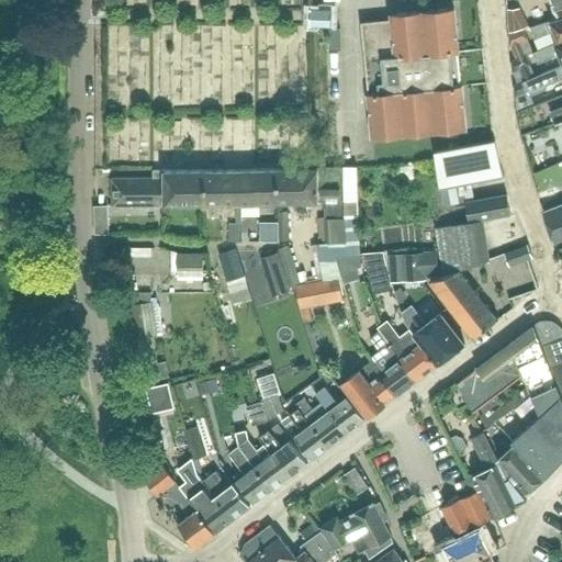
[(558,18),(561,15),(561,0),(549,0),(557,18),(558,18)]
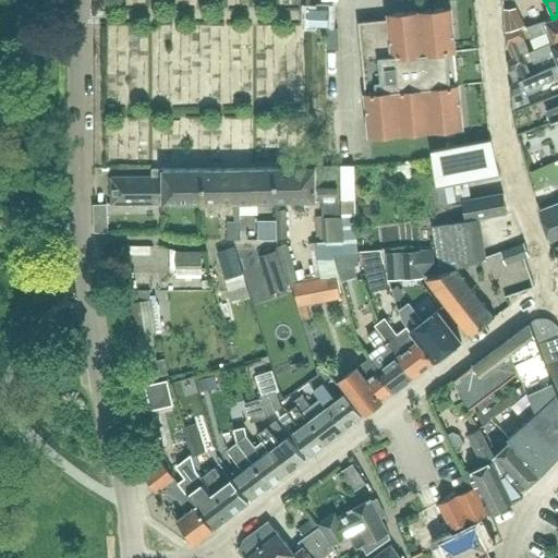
[(453,50),(452,40),(449,8),(387,13),(387,19),(358,22),(368,136),(461,128),(457,84),(482,82),(478,48),(453,50)]
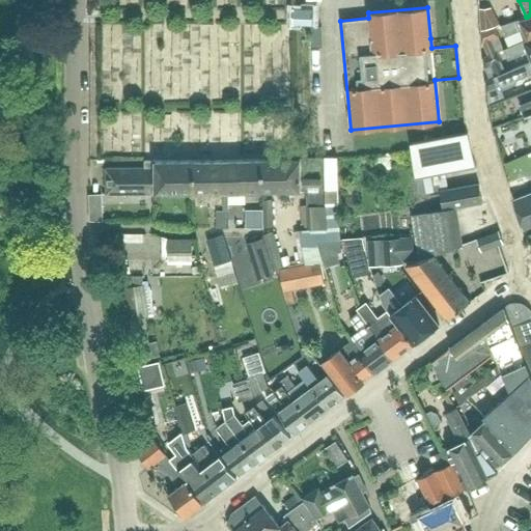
[(292,8),(292,24),(312,24),(312,8),(292,8)]
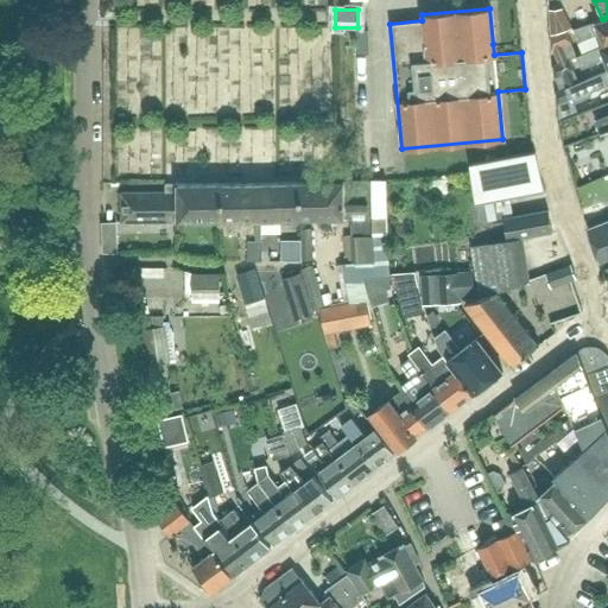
[(549,24),(550,35),(572,27),(563,11),(549,12),(550,24),(549,24)]
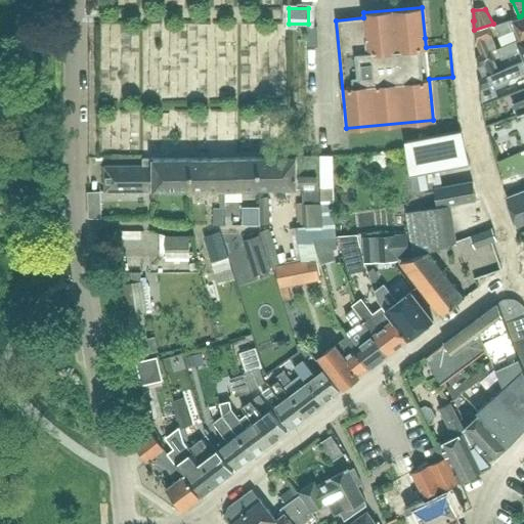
[(523,14),(520,16),(519,16),(494,24),(497,34),(517,28),(521,38),(521,39),(523,37),(523,14)]
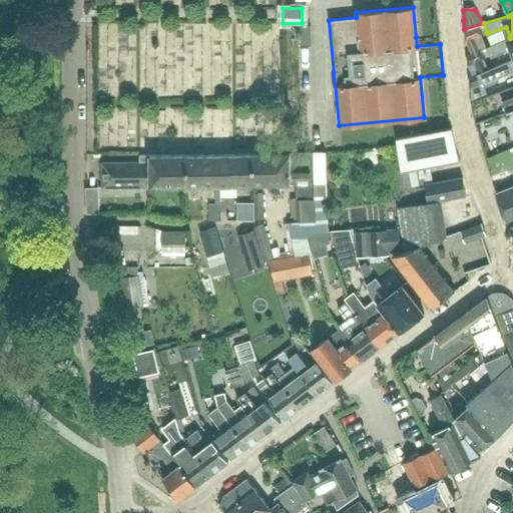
[(272,21),(183,29),(186,35),(161,46),(173,45),(174,51),(168,53),(175,58),(166,59),(156,36),(164,24),(137,27),(138,38),(128,39),(129,52),(136,42),(137,51),(118,58),(120,79),(104,68),(107,100),(135,97),(129,93),(128,83),(137,83),(138,101),(216,95),(226,81),(220,77),(217,50),(248,47),(247,31),(272,21)]
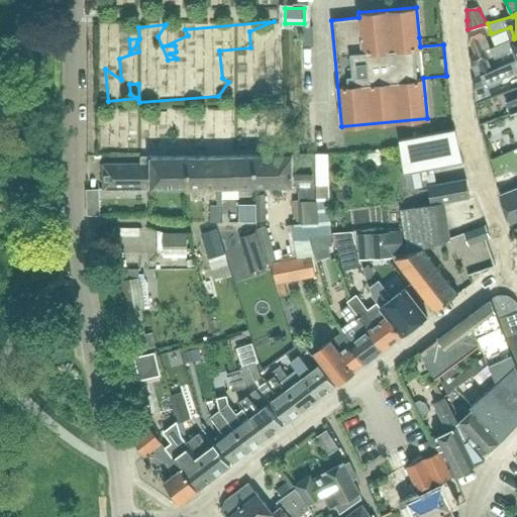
[(475,55),(484,50),(491,47),(486,34),(482,26),(469,30),(470,41),(475,55)]
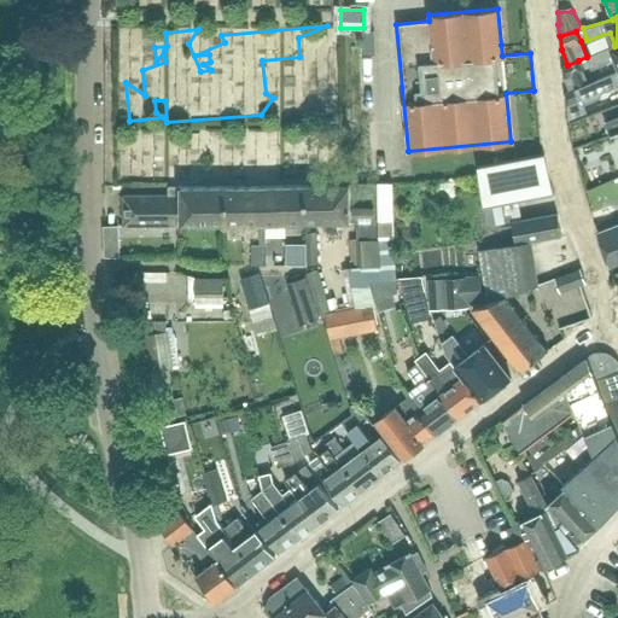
[(617,44),(614,46),(614,45),(587,57),(592,69),(607,63),(608,63),(616,60),(617,65),(617,44)]
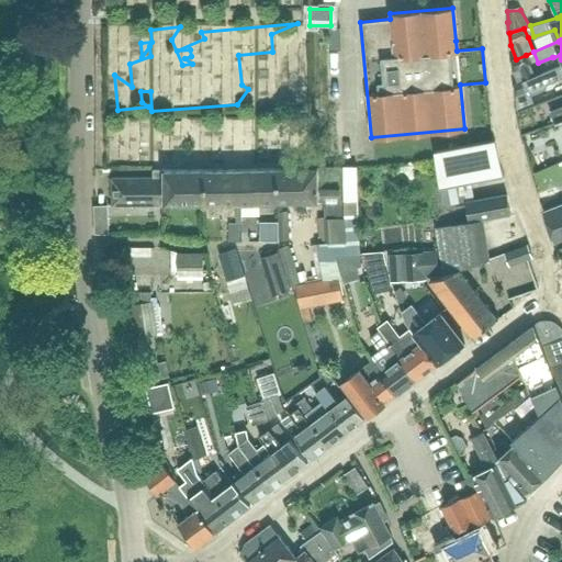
[(517,83),(536,76),(530,64),(526,55),(516,59),(512,60),(513,71),(517,83)]
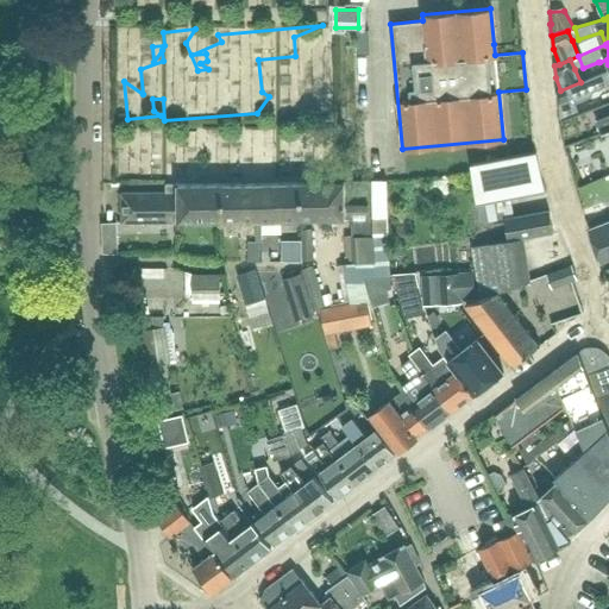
[(608,69),(581,82),(560,90),(557,92),(559,104),(559,118),(578,111),(575,101),(577,102),(591,96),(594,92),(608,85),(608,69)]
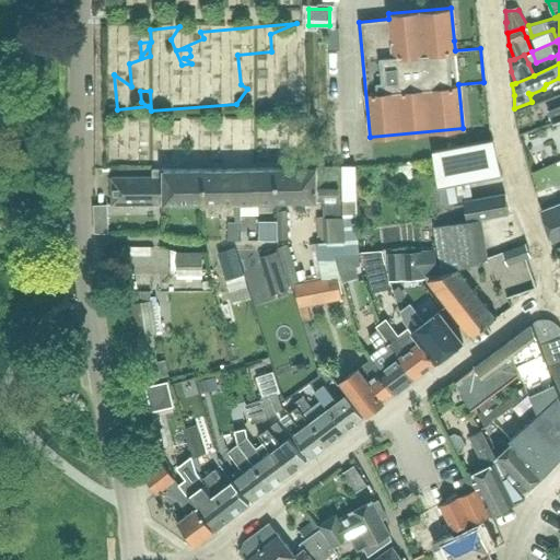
[(555,123),(559,119),(559,105),(550,109),(555,123)]
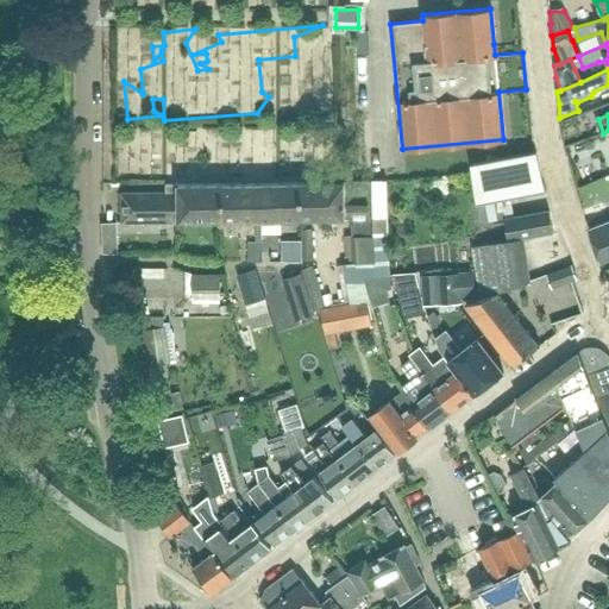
[(121,131),(120,175),(164,176),(165,132),(121,131)]
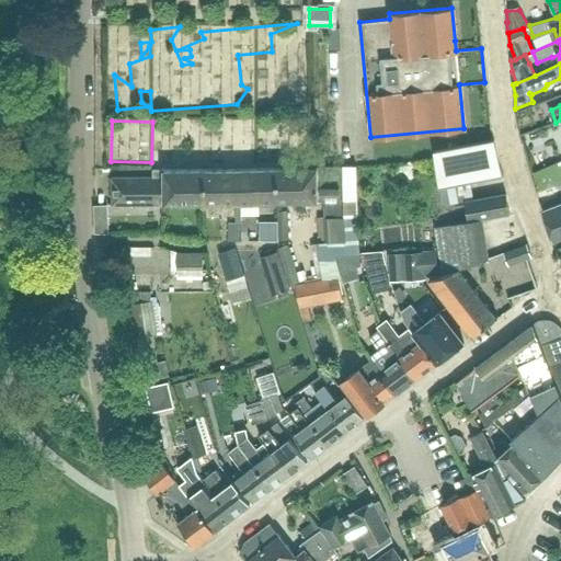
[(437,187),(469,182),(501,175),(493,139),(433,151),(437,187)]
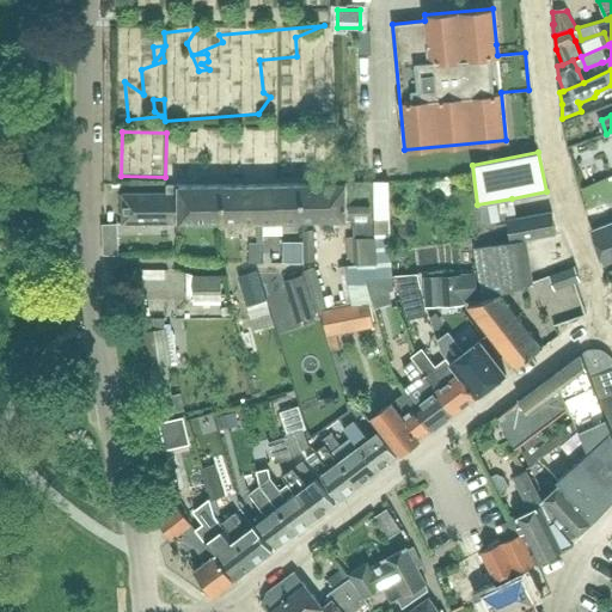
[(346,218),(352,218),(373,215),(373,181),(300,182),(301,220),(346,218)]
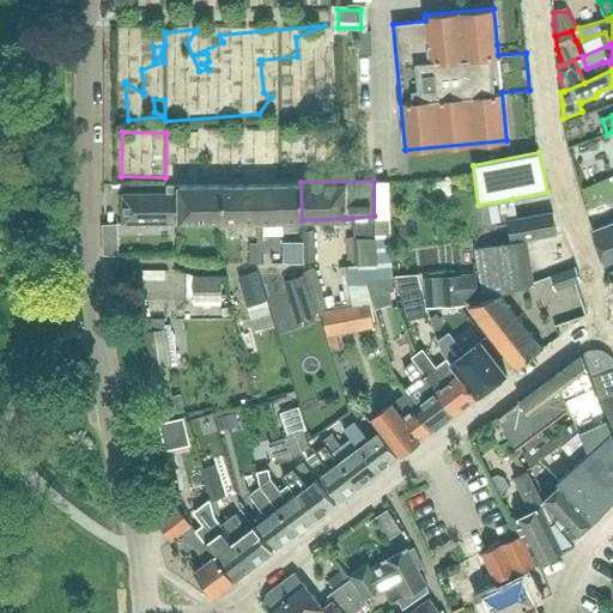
[(261,182),(223,183),(224,223),(258,222),(258,244),(247,244),(248,263),(265,263),(263,244),(263,222),(262,222),(261,182)]
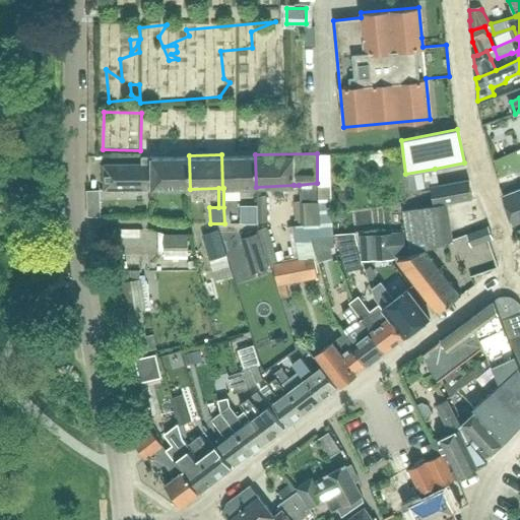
[(255,154),(221,154),(222,188),(223,188),(242,187),(242,190),(252,190),(252,187),(256,187),(255,154)]
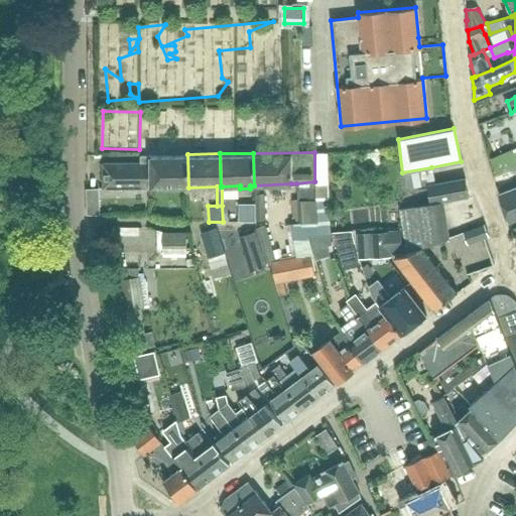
[(188,187),(187,154),(139,154),(139,162),(102,163),(102,190),(150,190),(150,188),(187,187),(188,187)]
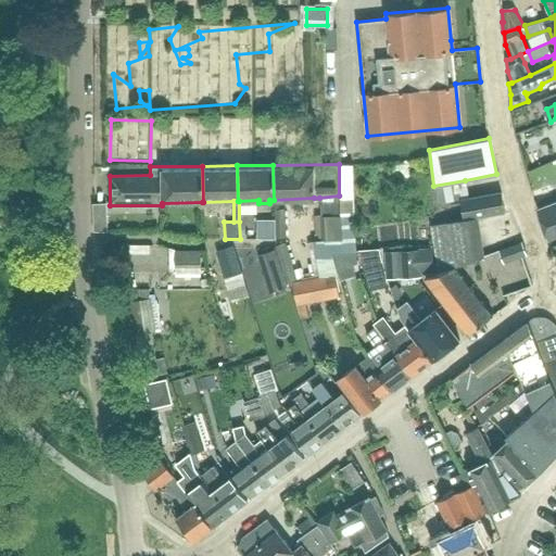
[(459,199),(468,198),(465,180),(433,186),(436,203),(459,199)]
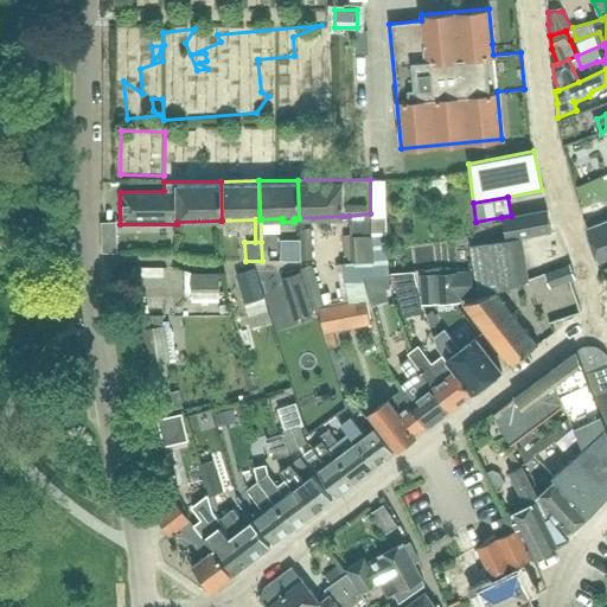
[(506,238),(521,236),(550,231),(547,210),(511,216),(502,217),(506,238)]
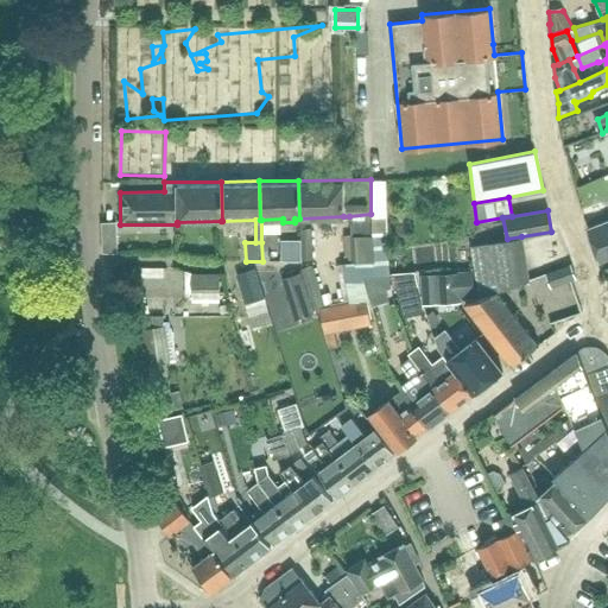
[(348,302),(368,298),(361,274),(387,273),(386,213),(371,214),(349,216),(350,240),(347,241),(349,261),(342,263),(348,302)]
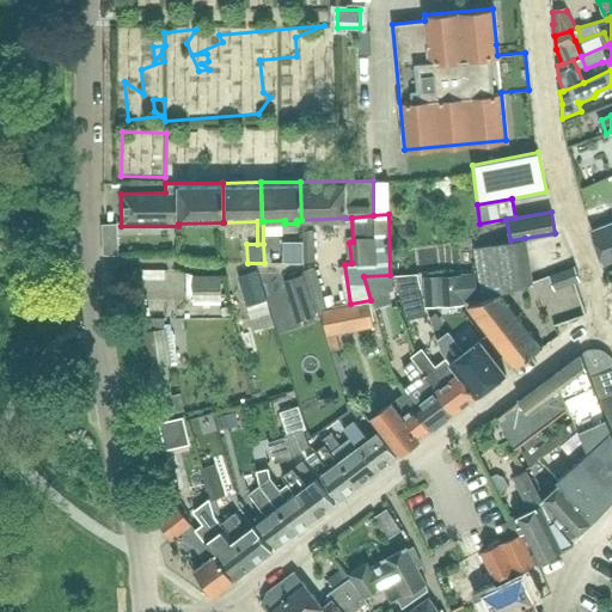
[(611,264),(611,220),(592,228),(606,267),(611,264)]
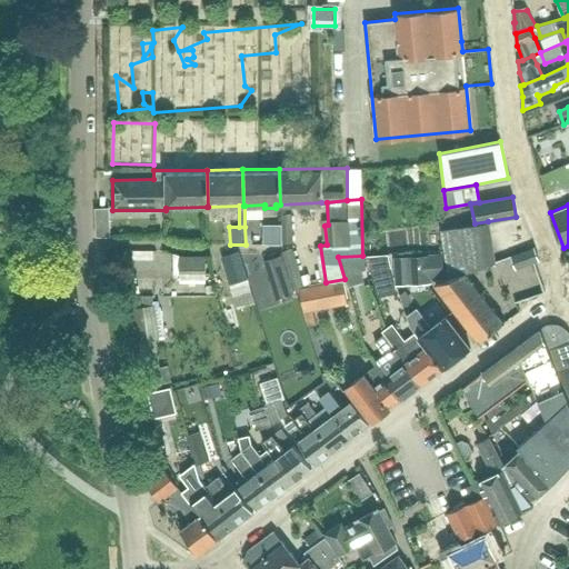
[(448,279),(466,273),(471,271),(495,262),(488,221),(475,223),(468,225),(439,230),(448,279)]
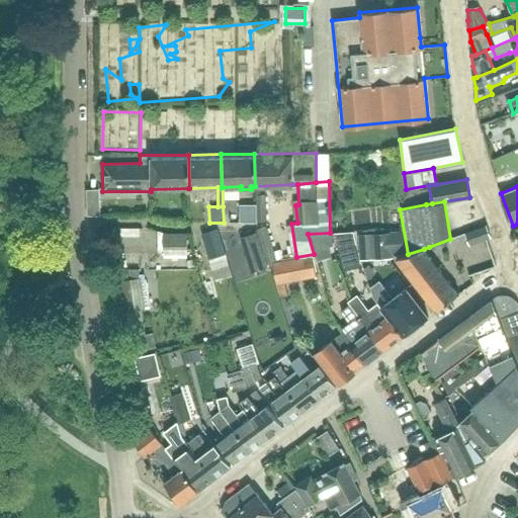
[(463,232),(467,245),(489,237),(485,225),(463,232)]
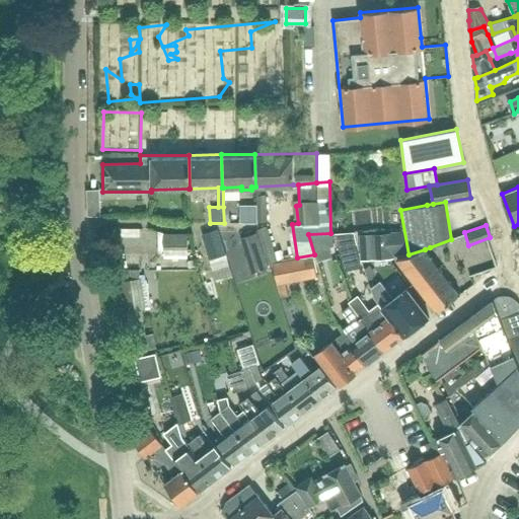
[(209,258),(224,253),(217,230),(202,234),(209,258)]
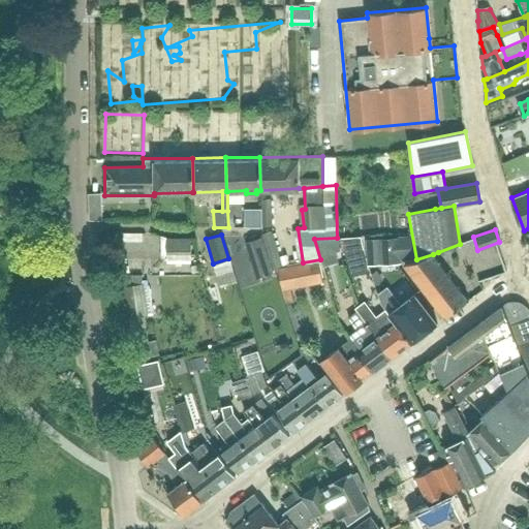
[(337,238),(340,255),(364,249),(362,236),(337,238)]
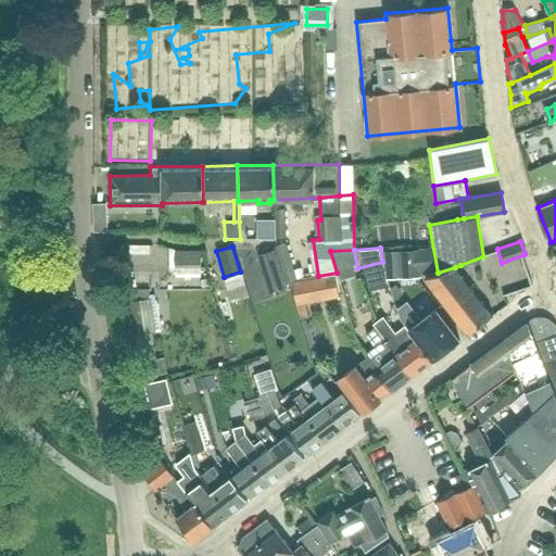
[(394,250),(396,288),(422,286),(419,248),(394,250)]
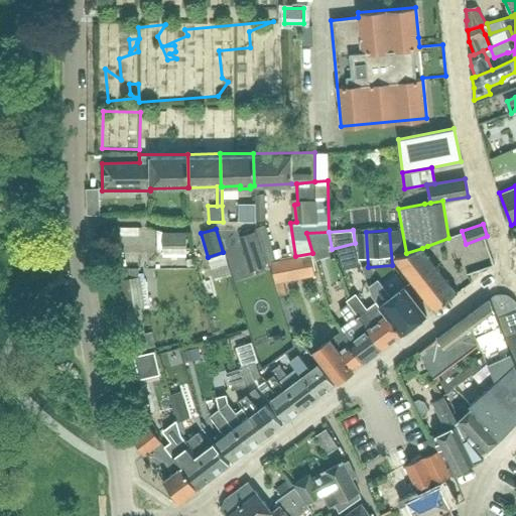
[(162,248),(185,248),(186,248),(186,232),(162,233),(162,248)]
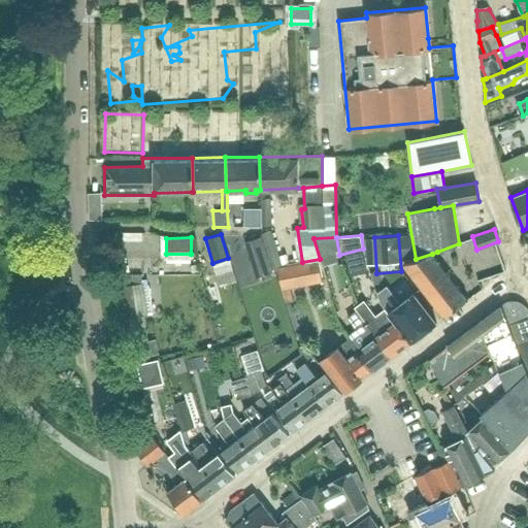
[(314,238),(320,259),(321,259),(339,255),(336,237),(314,238)]
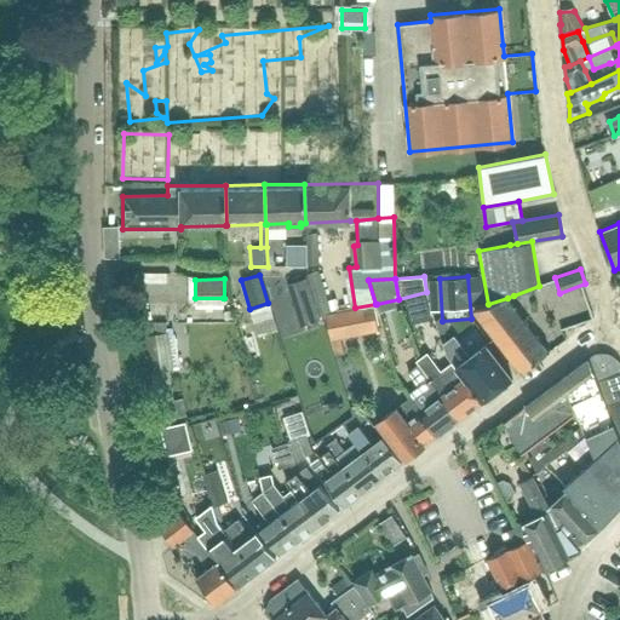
[(507,298),(488,304),(472,310),(522,372),(549,351),(507,298)]
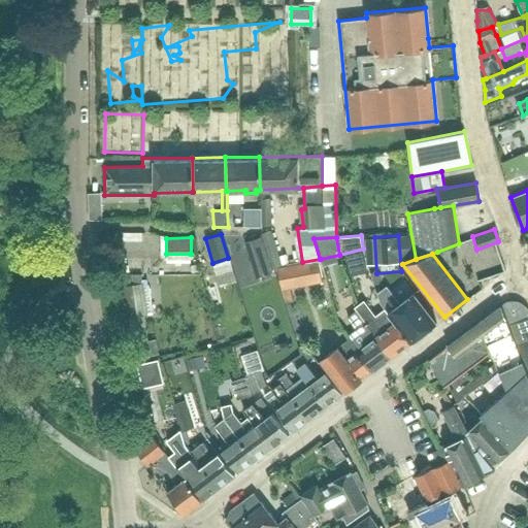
[(277,268),(282,290),(284,302),(291,301),(289,289),(323,282),(318,260),(277,268)]
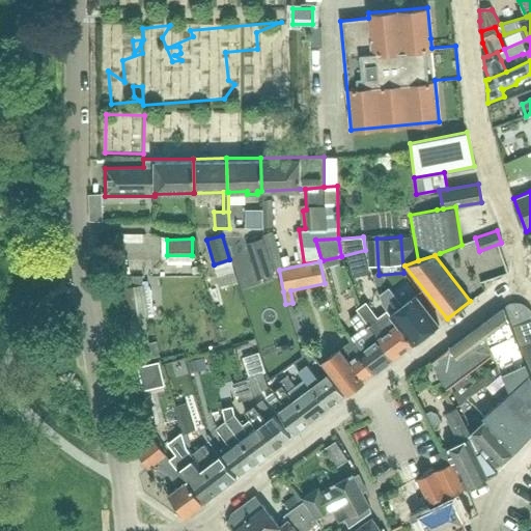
[(124,285),(126,297),(131,332),(140,331),(138,316),(149,315),(148,313),(152,313),(148,285),(144,285),(144,283),(124,285)]
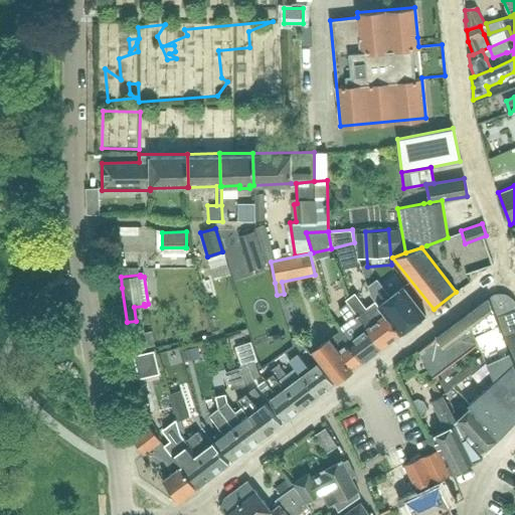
[(385,314),(399,334),(424,315),(402,286),(388,297),(381,287),(370,295),(374,300),(385,314)]
